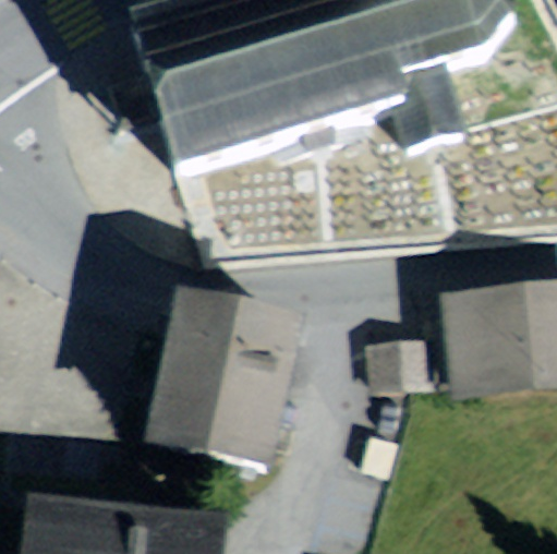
[(207,0),(136,21),(153,92),(178,173),(389,110),(402,155),(433,145),(464,136),(443,64),(484,52),(511,12),(507,0),(207,0)]
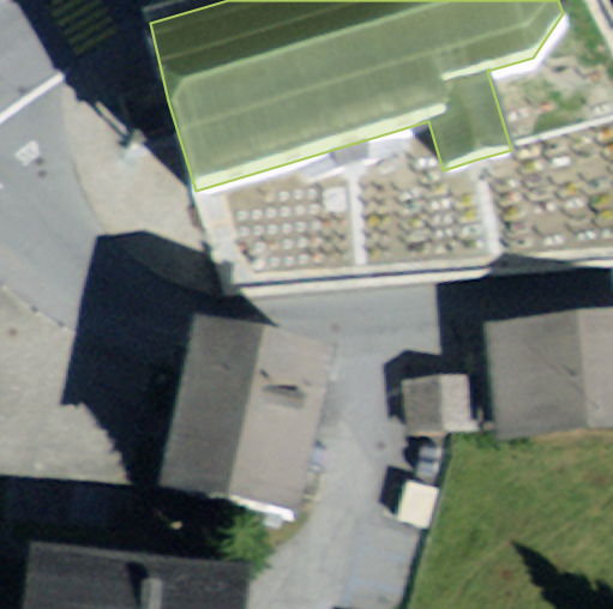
[(612,307),(486,319),(496,436),(612,426),(612,307)]
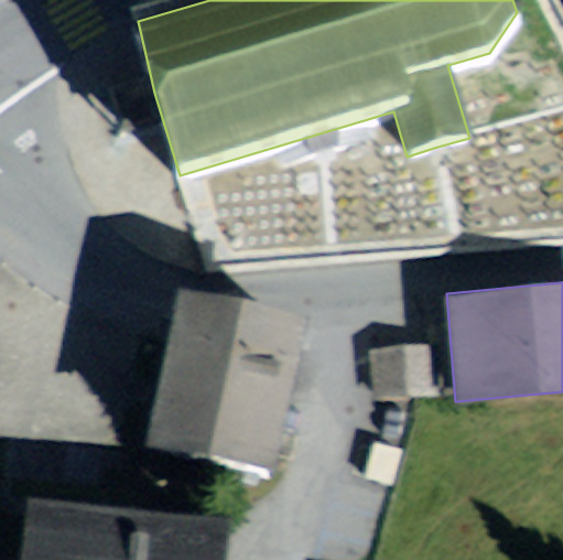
[(306,313),(179,287),(172,316),(145,443),(273,470),(306,313)]
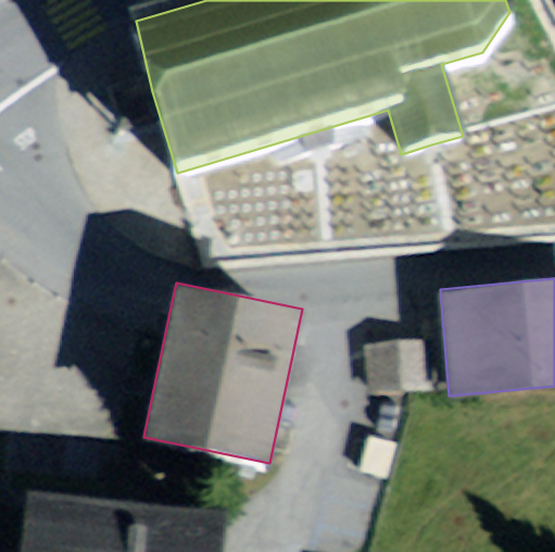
[(423,337),(364,341),(368,387),(427,383),(423,337)]
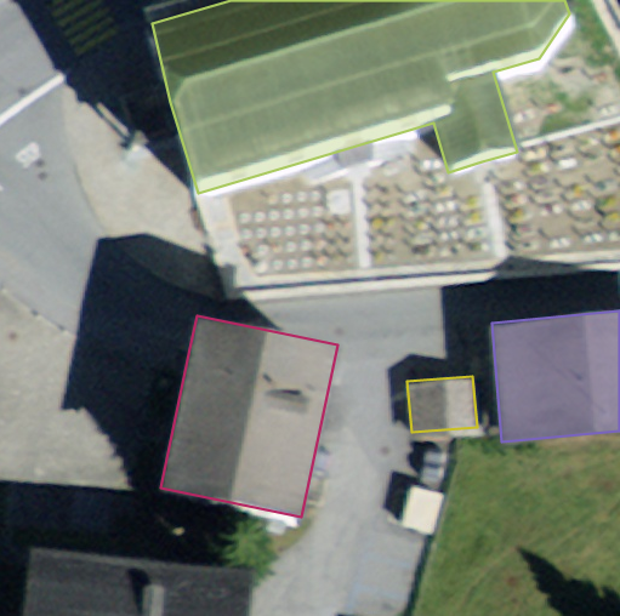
[(174,562),(33,545),(23,615),(248,615),(252,570),(174,562)]
